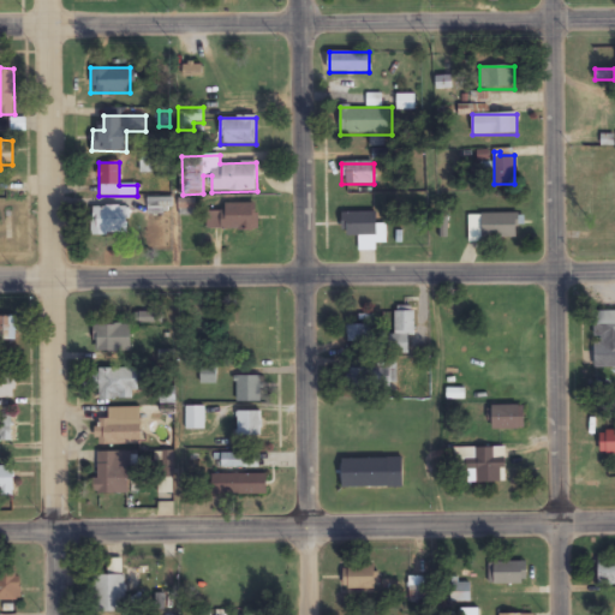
[(148,214),(171,214),(171,199),(148,199),(148,214)]
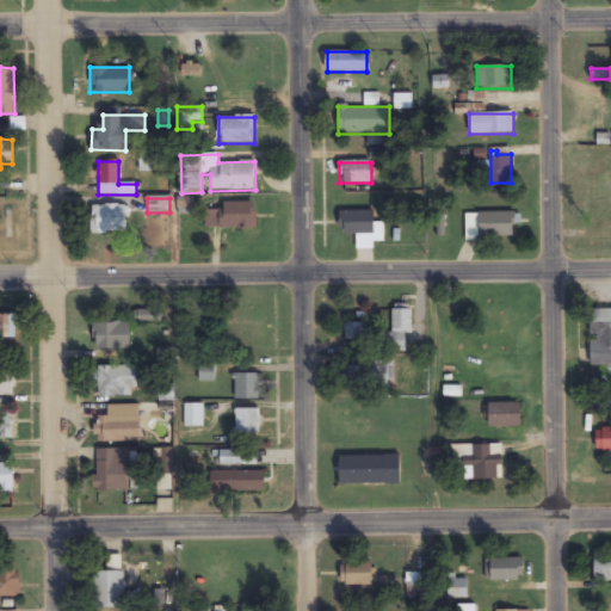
[(193,215),(193,198),(177,198),(177,215),(193,215)]
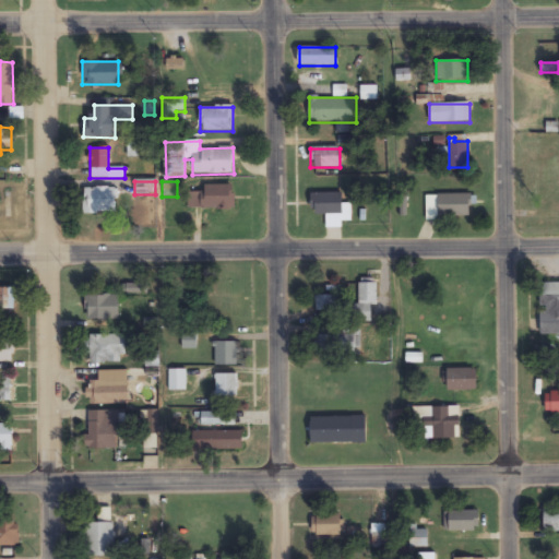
[(203,186),(203,191),(188,191),(188,210),(234,210),(234,186),(203,186)]
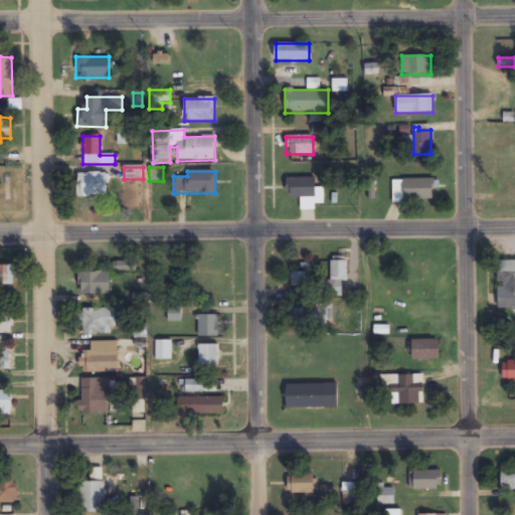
[(107,174),(76,174),(76,197),(107,197),(107,174)]
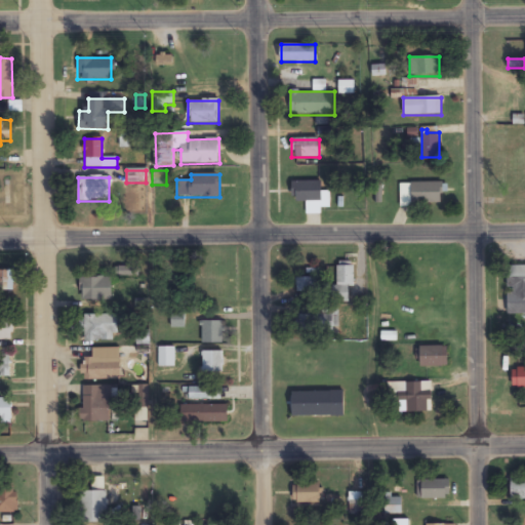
[(409,194),(400,194),(400,205),(441,205),(441,183),(409,183),(409,194)]
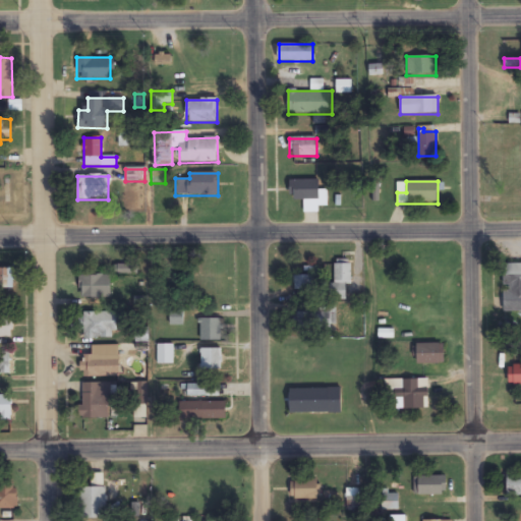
[(503,312),(520,311),(520,263),(503,264),(503,312)]
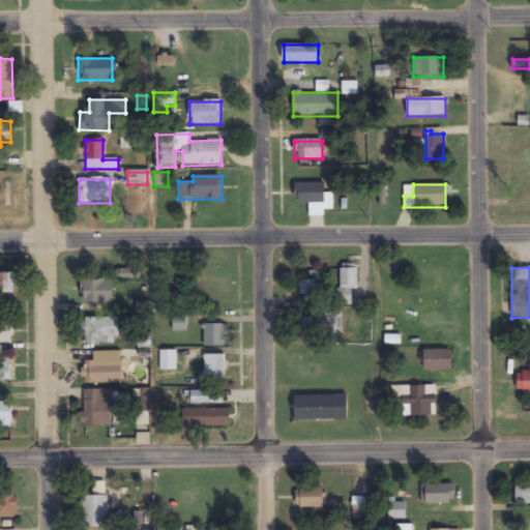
[(357,290),(357,268),(337,268),(337,305),(352,305),(352,290),(357,290)]
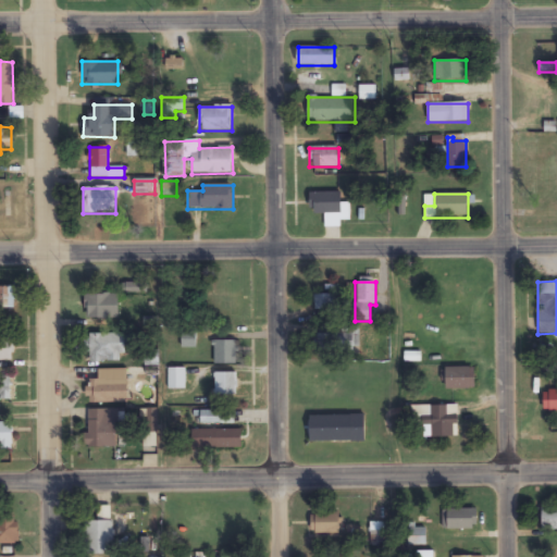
[(14,287),(0,286),(0,309),(14,310),(14,287)]
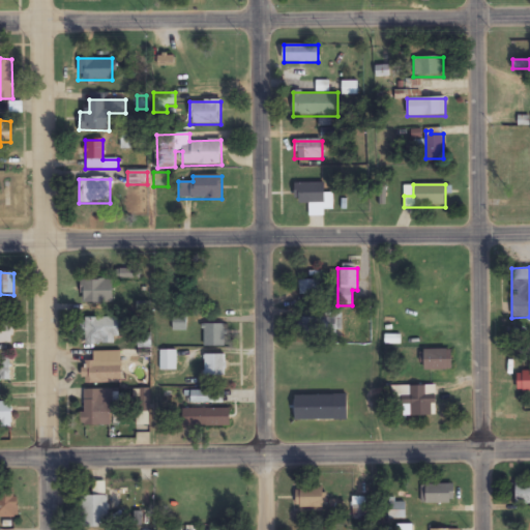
[(113,303),(113,280),(81,280),(81,303),(113,303)]
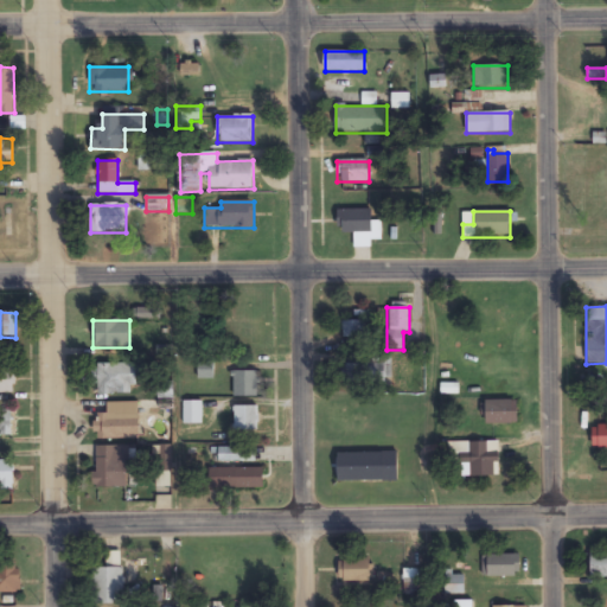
[(364,339),(364,321),(342,321),(342,339),(364,339)]
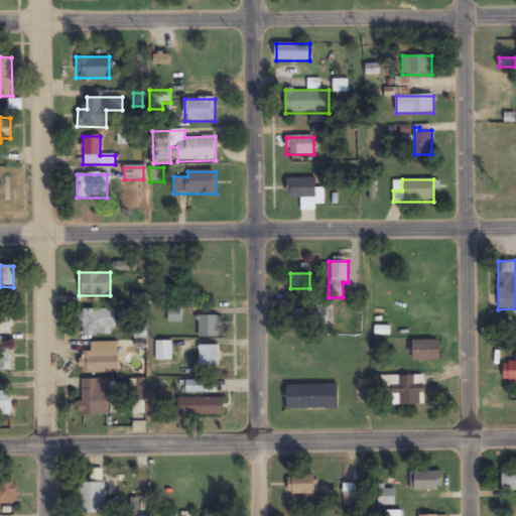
[(181,308),(168,308),(168,323),(181,323),(181,308)]
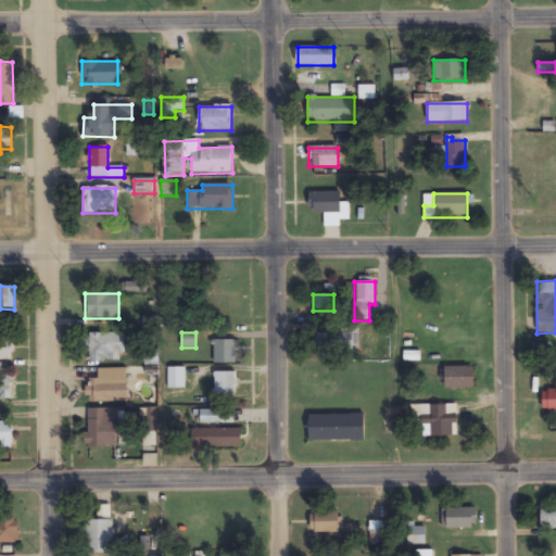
[(125,361),(125,333),(89,333),(89,361),(125,361)]
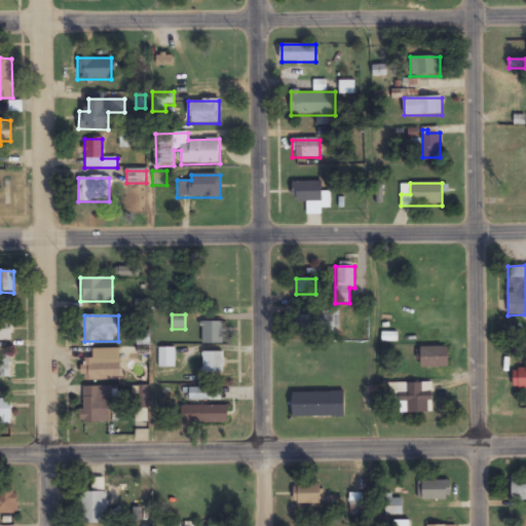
[(336,328),(333,315),(316,320),(320,332),(336,328)]
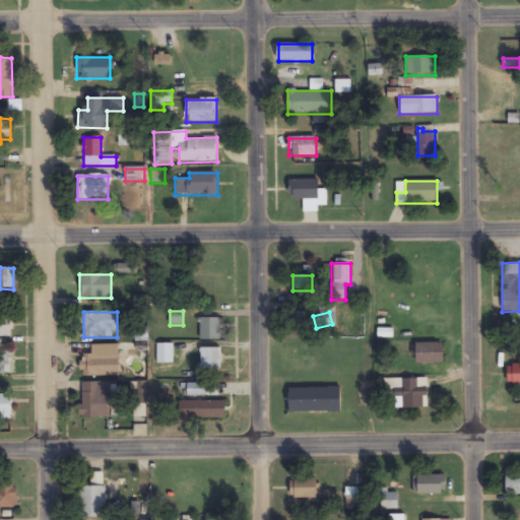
[(0,337),(11,338),(12,314),(0,313),(0,337)]
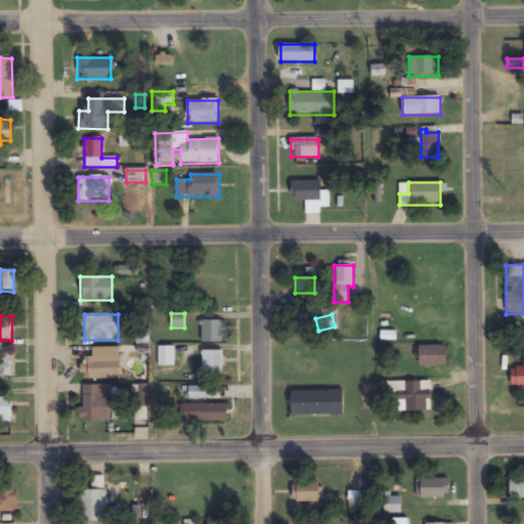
[(222,343),(222,321),(201,321),(201,343),(222,343)]
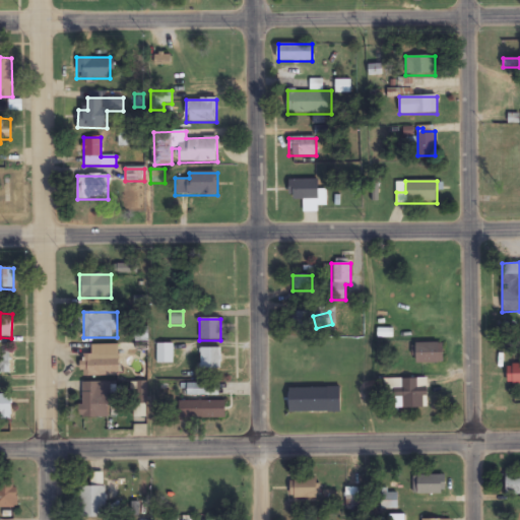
[(439,343),(415,343),(415,364),(439,364),(439,343)]
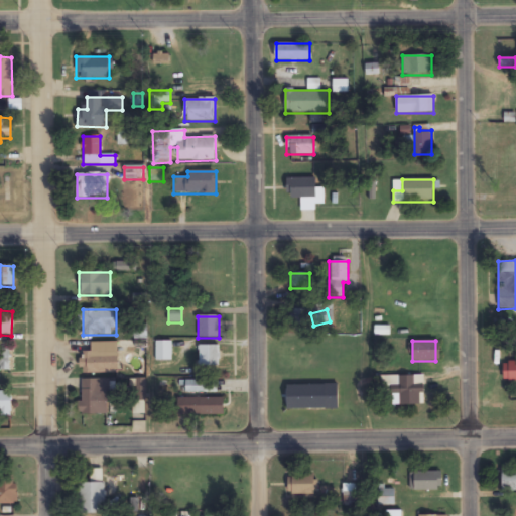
[(171,342),(155,342),(155,360),(171,360),(171,342)]
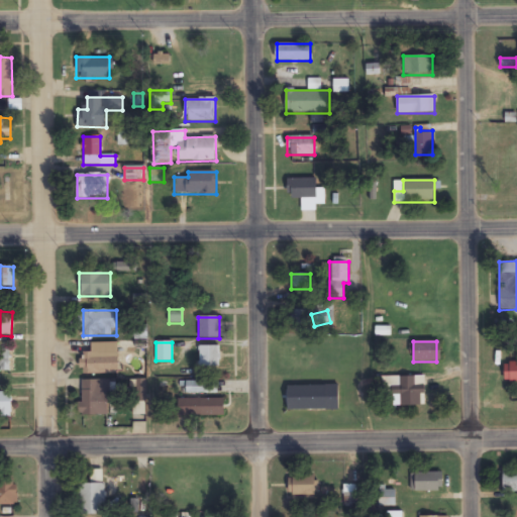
[(91,352),(82,352),(82,375),(118,375),(118,344),(91,344),(91,352)]
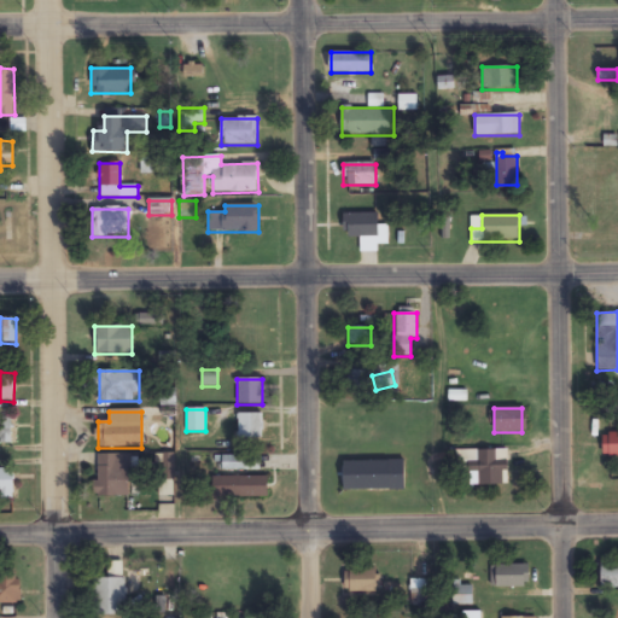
[(262,414),(238,414),(238,442),(262,442),(262,414)]
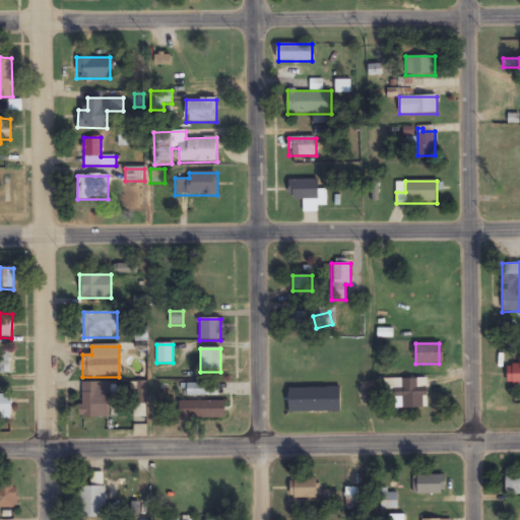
[(10,351),(0,351),(0,369),(0,374),(10,374),(10,351)]
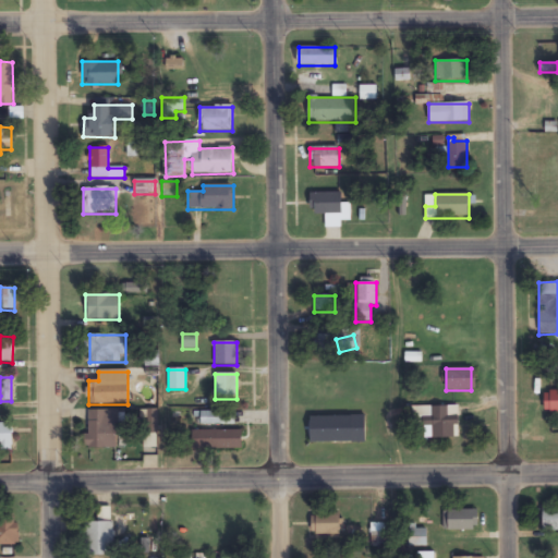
[(557,412),(557,391),(545,391),(545,412),(557,412)]
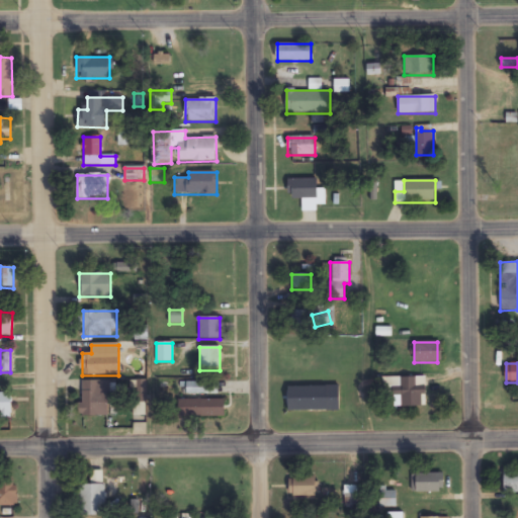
[(402,396),(402,408),(426,408),(426,377),(385,377),(385,396),(402,396)]
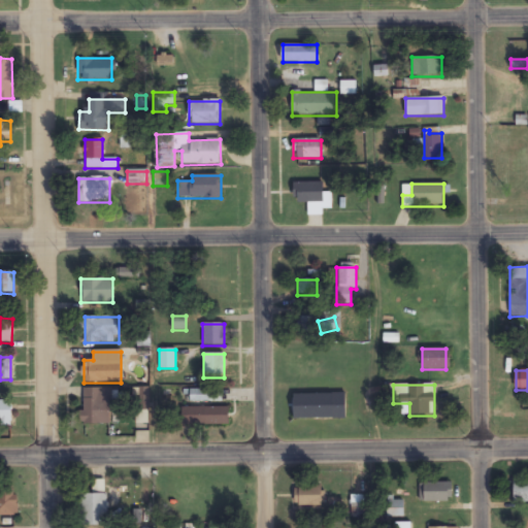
[(110,425),(110,388),(83,388),(83,425),(110,425)]
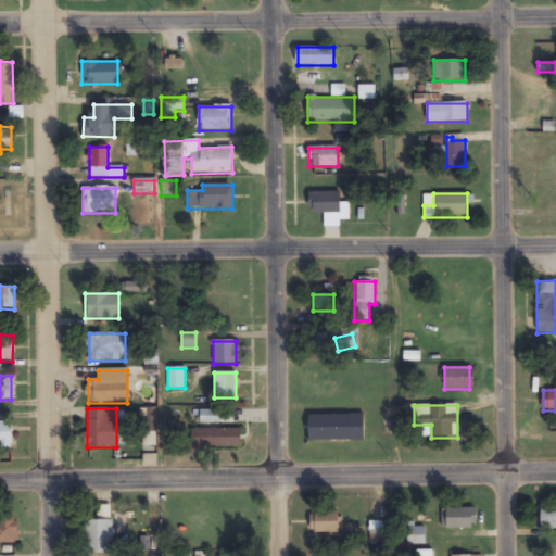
[(200,424),(235,424),(235,411),(200,411),(200,424)]
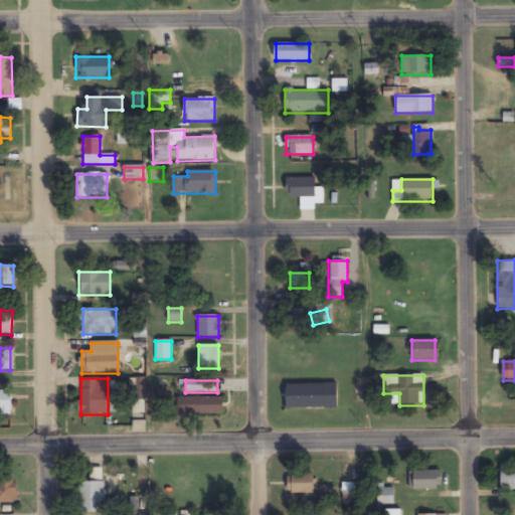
[(337,409),(337,384),(287,384),(287,409),(337,409)]
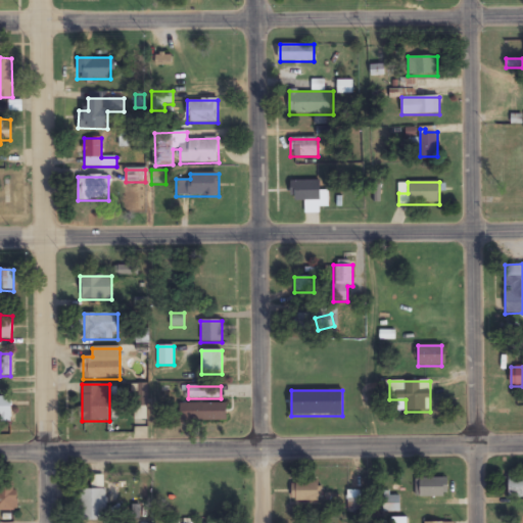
[(0,396),(0,422),(11,422),(11,397),(0,396)]
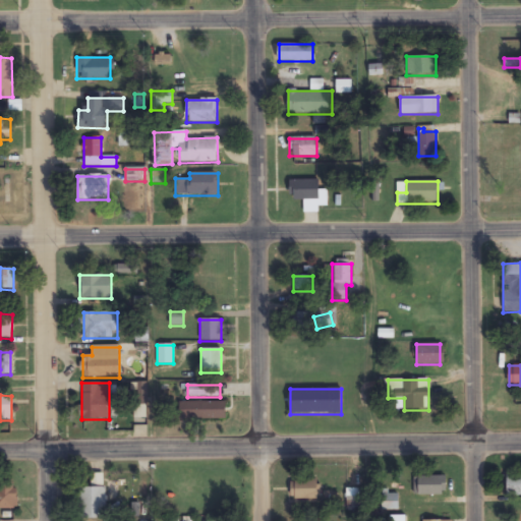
[(226,419),(226,403),(179,403),(179,419),(226,419)]
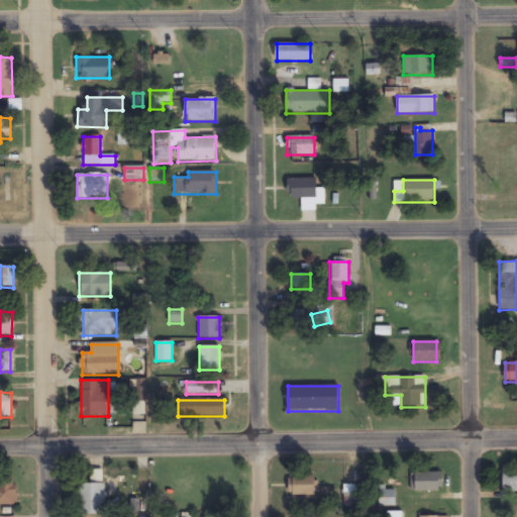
[(79,484),(79,515),(105,515),(105,471),(91,471),(91,484),(79,484)]
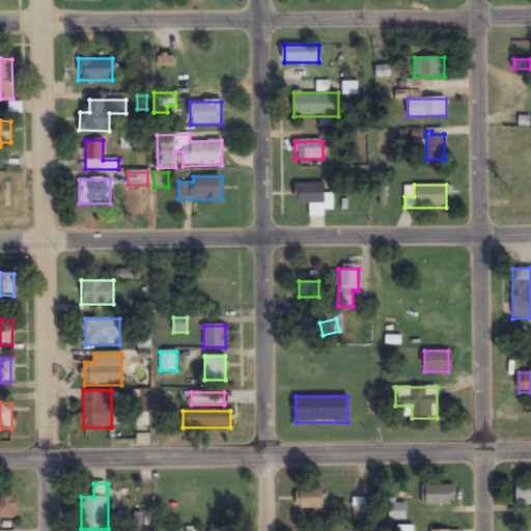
[(530,483),(516,484),(516,505),(530,504),(530,483)]
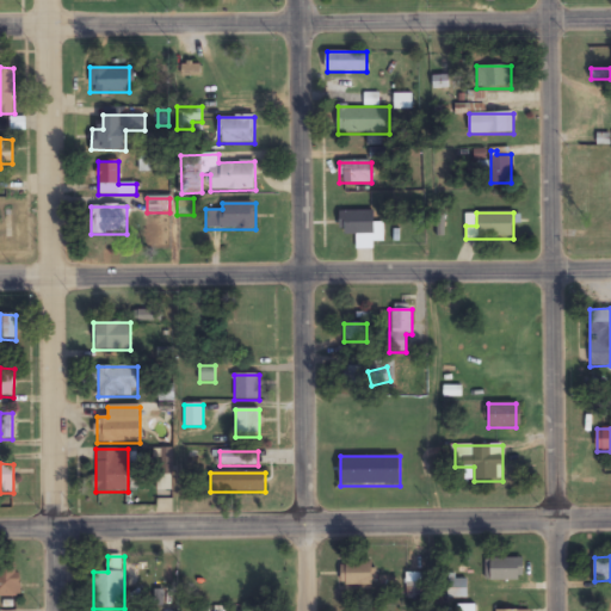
[(523,560),(488,560),(488,581),(523,581),(523,560)]
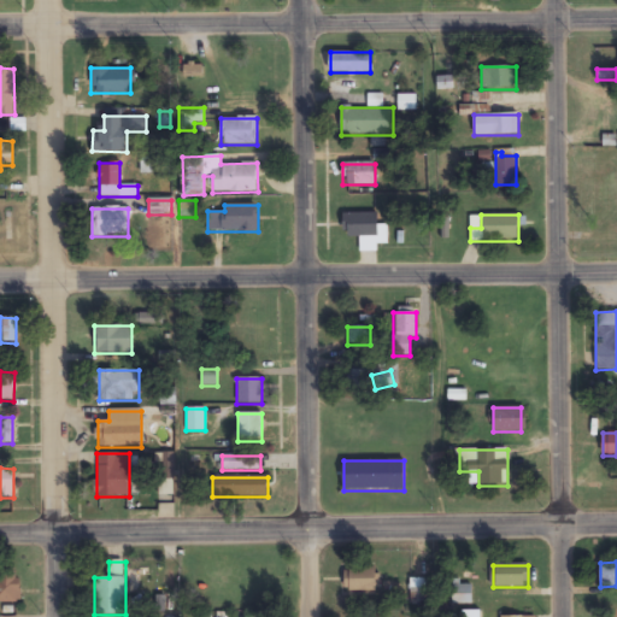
[(345,593),(380,593),(380,569),(345,569),(345,593)]
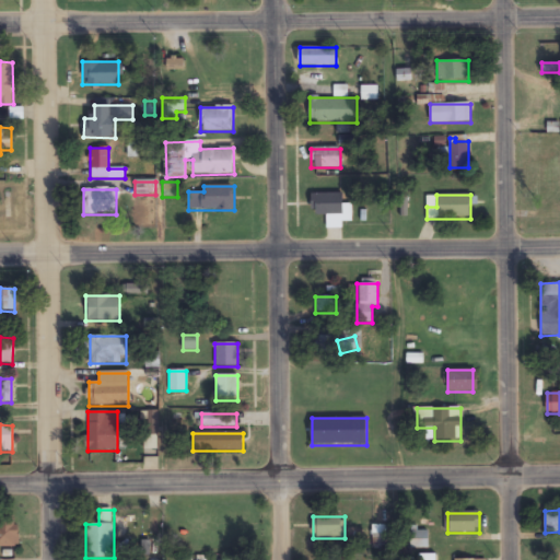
[(18,520),(0,520),(0,547),(18,548),(18,520)]
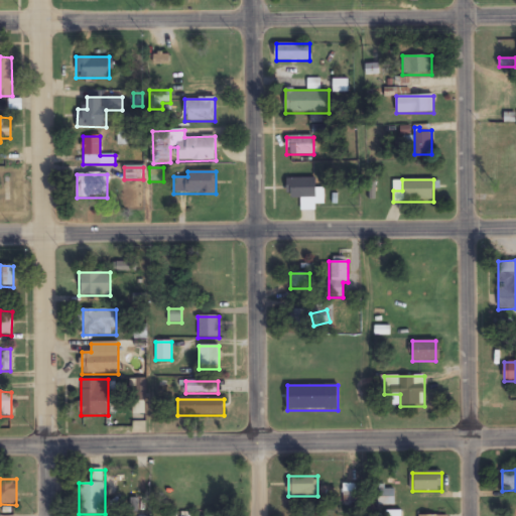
[(343,504),(357,504),(357,485),(343,485),(343,504)]
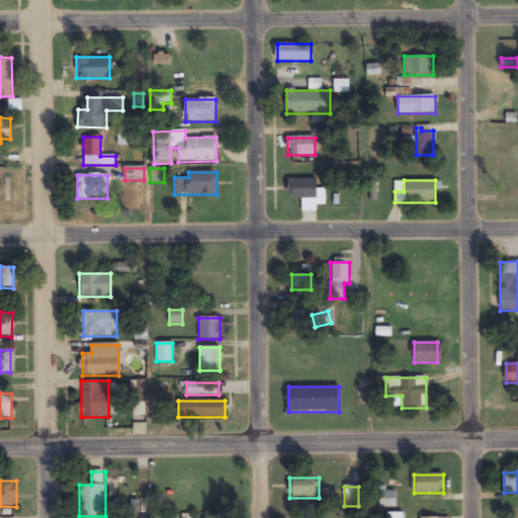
[(396,507),(396,493),(382,493),(382,507),(396,507)]
